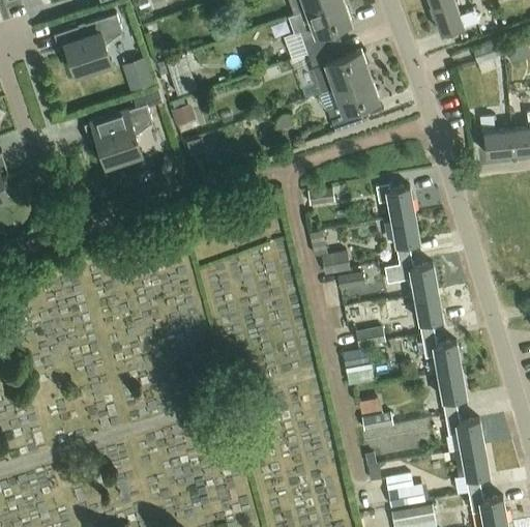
[(352,24),(344,0),(337,0),(306,11),(306,10),(289,17),(294,34),(284,37),(292,60),(307,55),(334,45),(329,32),(352,24)]
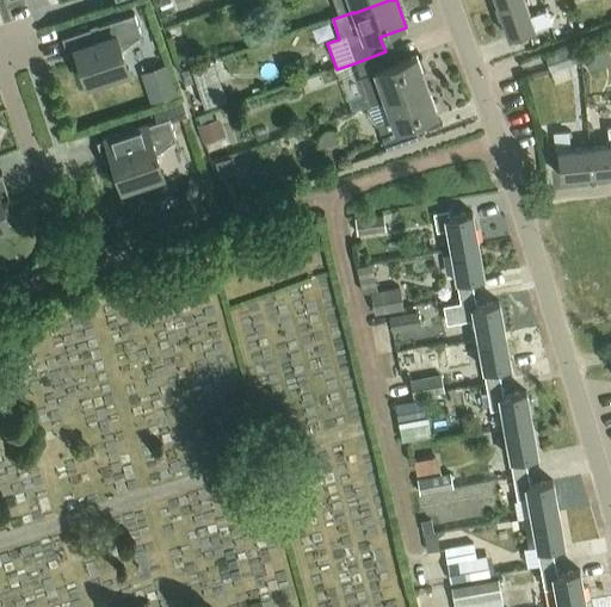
[(349,0),(353,12),(353,13),(389,0),(349,0)]
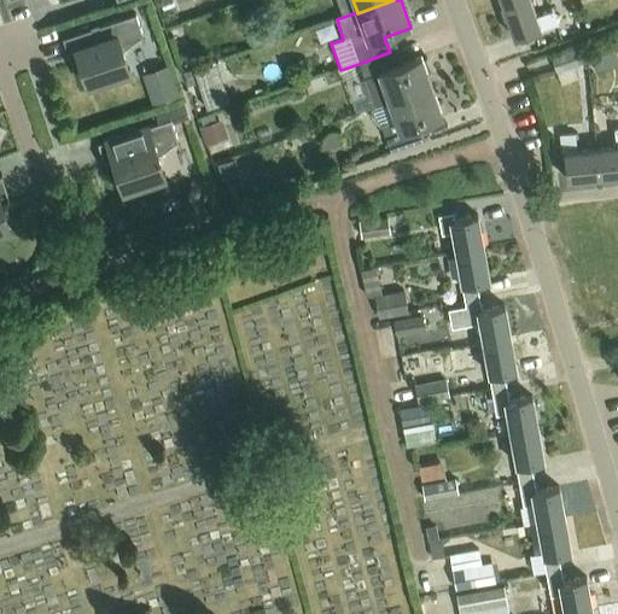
[(526,0),(525,0),(501,9),(512,39),(537,30),(538,33),(555,27),(551,12),(534,18),(526,0)]
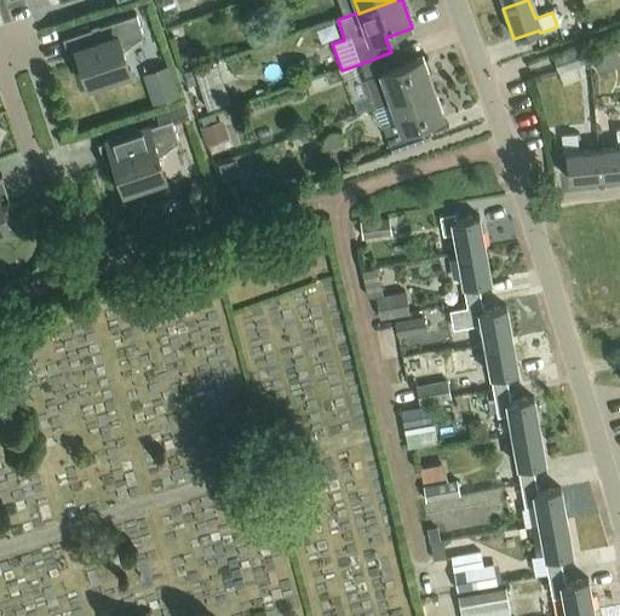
[(75,53),(86,88),(127,74),(127,73),(126,73),(119,53),(141,36),(133,17),(61,41),(65,56),(75,53)]
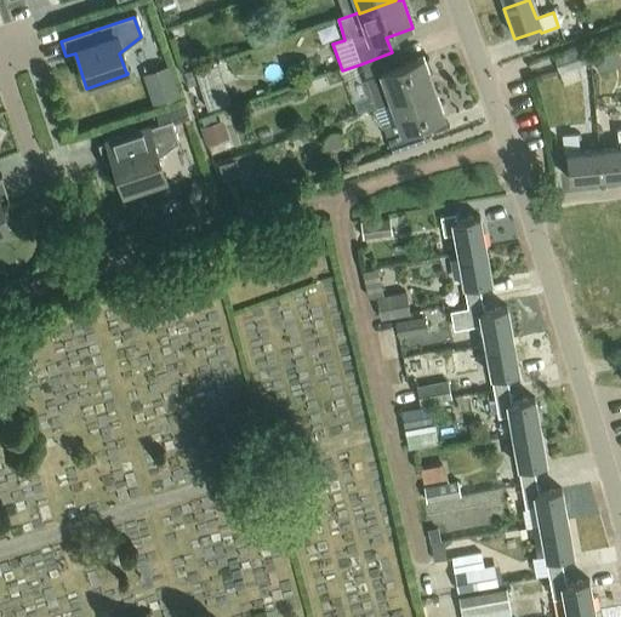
[(553,60),(558,75),(587,66),(582,50),(553,60)]
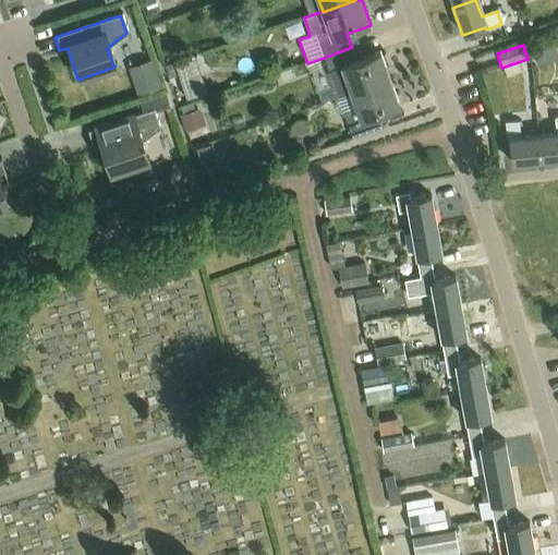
[(390,80),(380,53),(358,61),(352,47),(324,58),(332,81),(339,98),(352,94),(390,80)]
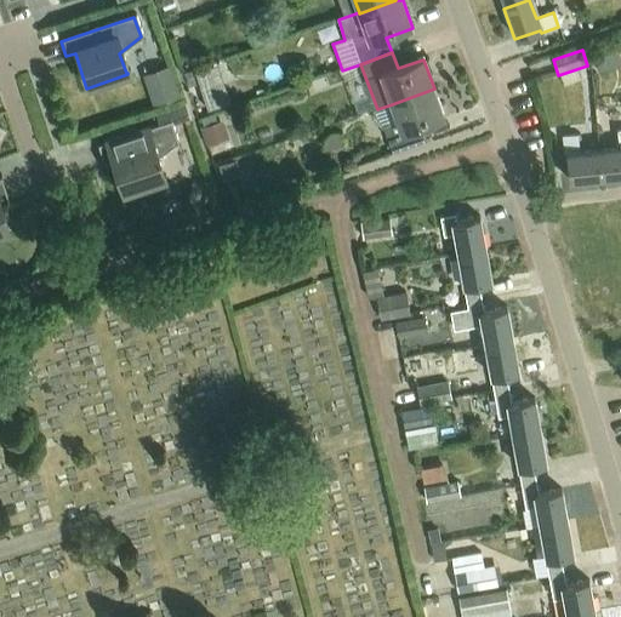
[(221,62),(188,73),(194,90),(199,89),(200,92),(227,84),(221,62)]
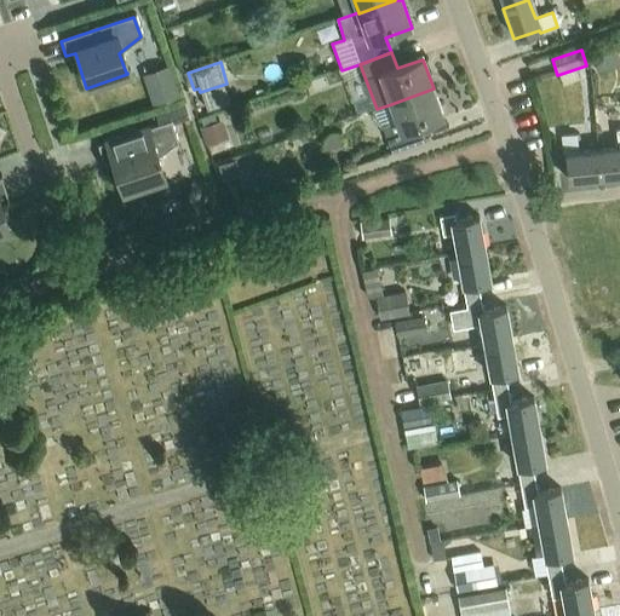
[(168,69),(145,76),(155,107),(179,98),(168,69)]
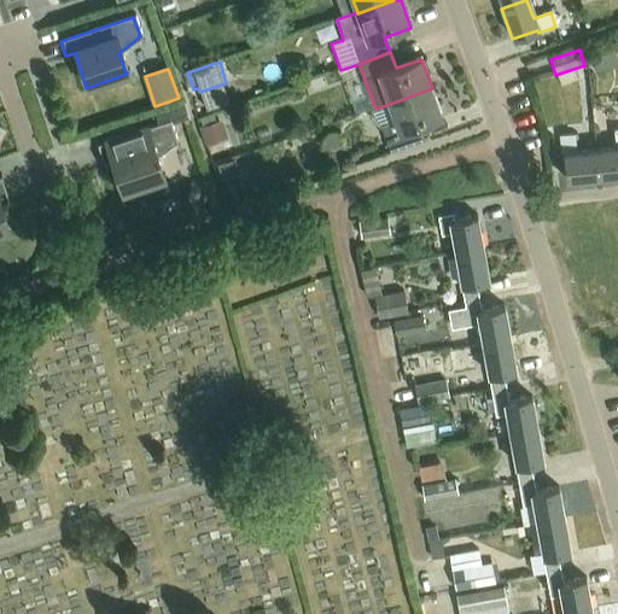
[(432,88),(390,104),(375,109),(373,117),(382,128),(391,155),(423,144),(417,128),(443,118),(432,88)]
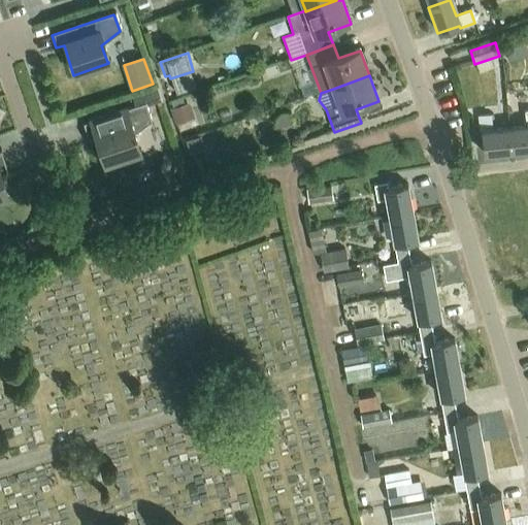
[(184,100),(172,104),(174,110),(186,107),(186,106),(184,100)]
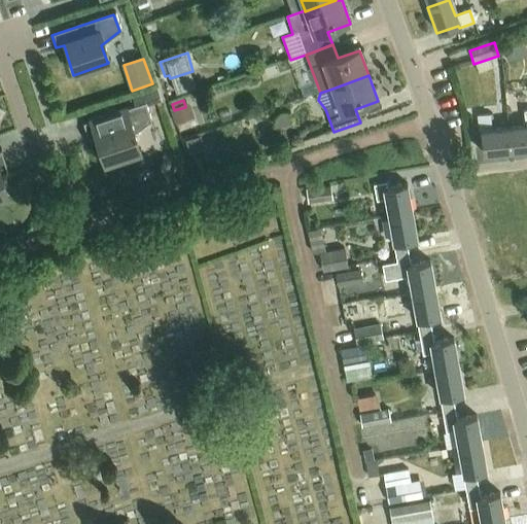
[(144,104),(81,126),(85,137),(94,135),(104,165),(139,152),(139,151),(137,152),(132,135),(149,121),(144,104)]
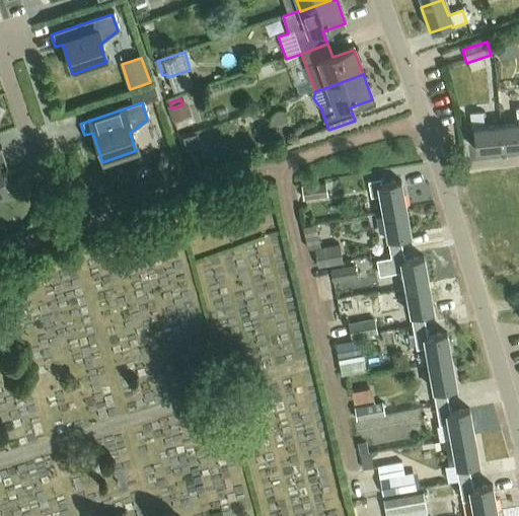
[(171,108),(170,109),(175,124),(188,120),(182,105),(171,108)]
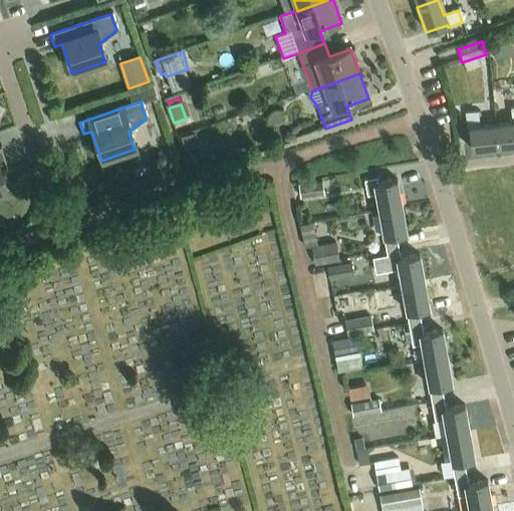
[(495,125),(497,148),(513,146),(513,108),(510,108),(512,123),(495,125)]
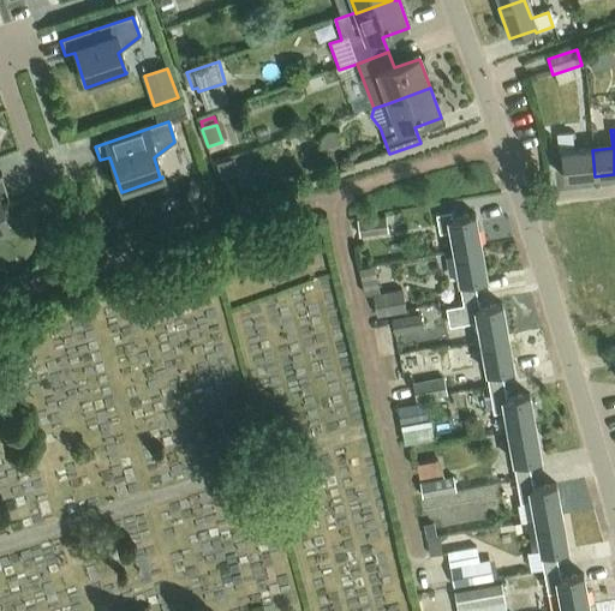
[(562,180),(595,177),(592,150),(572,153),(569,135),(555,137),(557,154),(560,153),(562,180)]
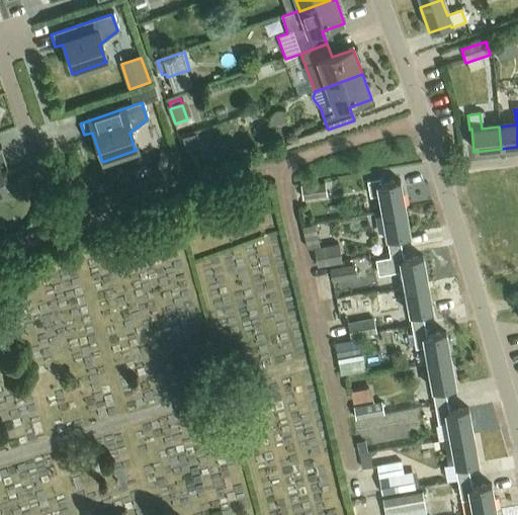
[(197,135),(182,140),(187,154),(202,148),(197,135)]
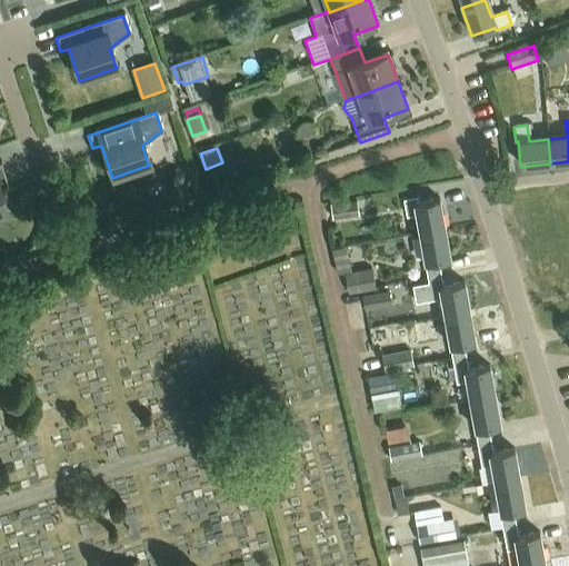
[(417,217),(420,236),(445,231),(440,201),(418,206),(417,200),(405,202),(407,218),(417,217)]
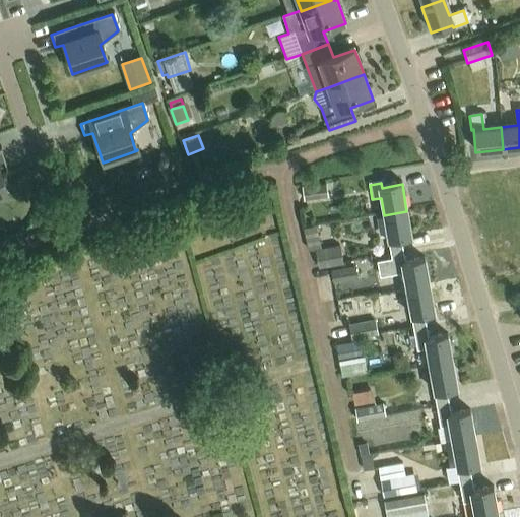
[(302,188),(304,202),(328,198),(326,184),(302,188)]
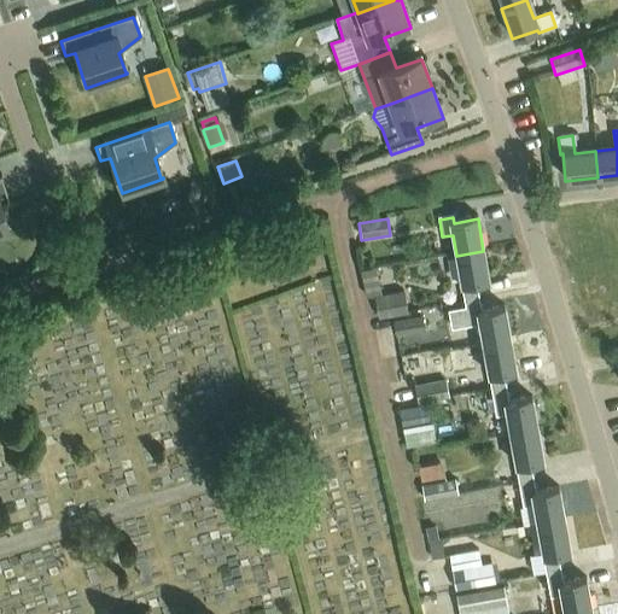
[(483,251),(456,256),(465,304),(479,302),(476,285),(489,282),(483,251)]
